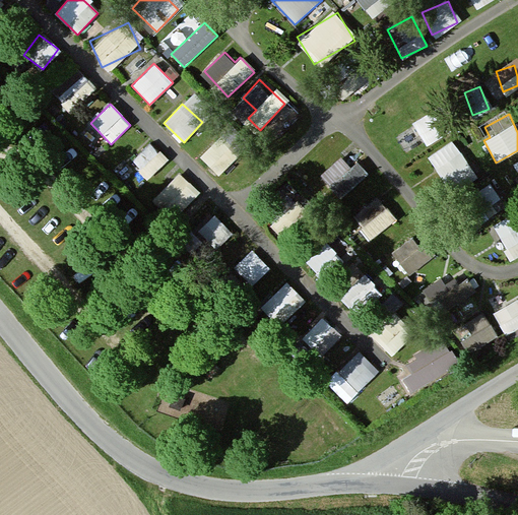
[(218,138),(200,155),(217,176),(237,158),(218,138)]
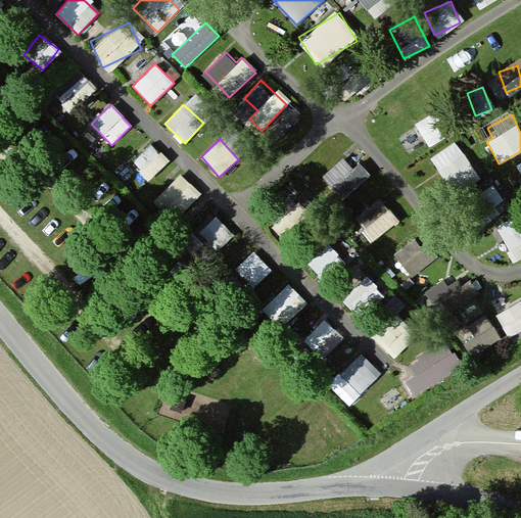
[(452,195),(478,183),(460,141),(433,153),(452,195)]
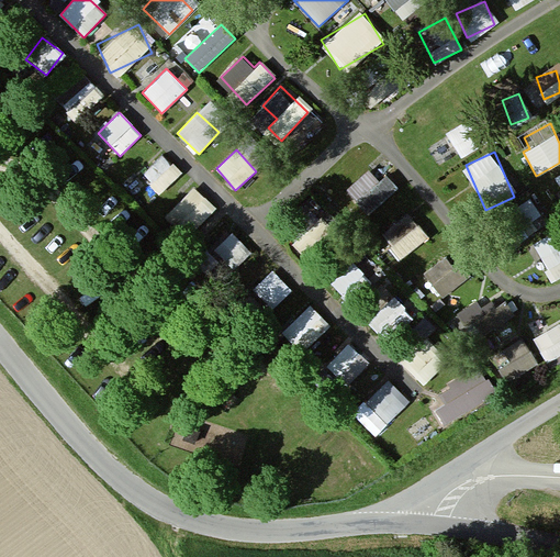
[(161,191),(179,171),(161,155),(143,175),(161,191)]
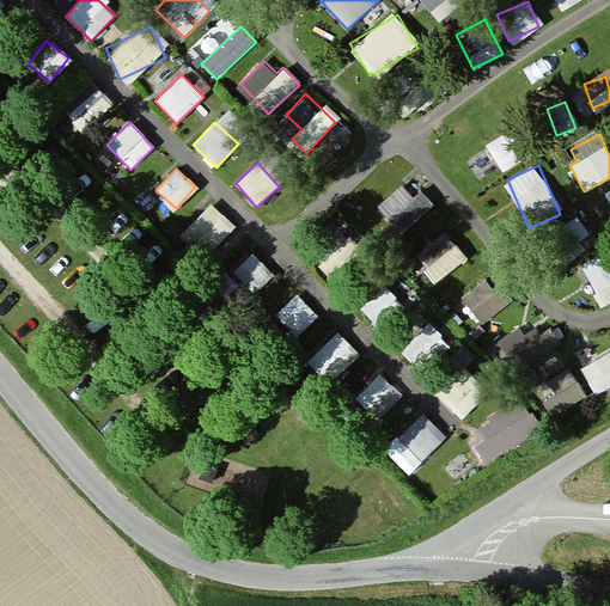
[(403,182),(376,207),(401,233),(428,208),(403,182)]
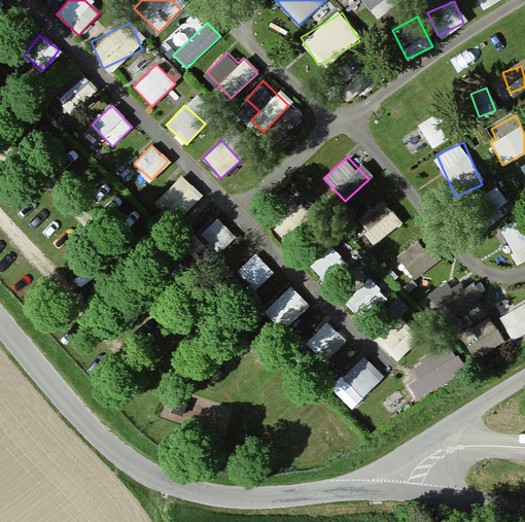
[(177,218),(202,196),(183,175),(159,197),(177,218)]
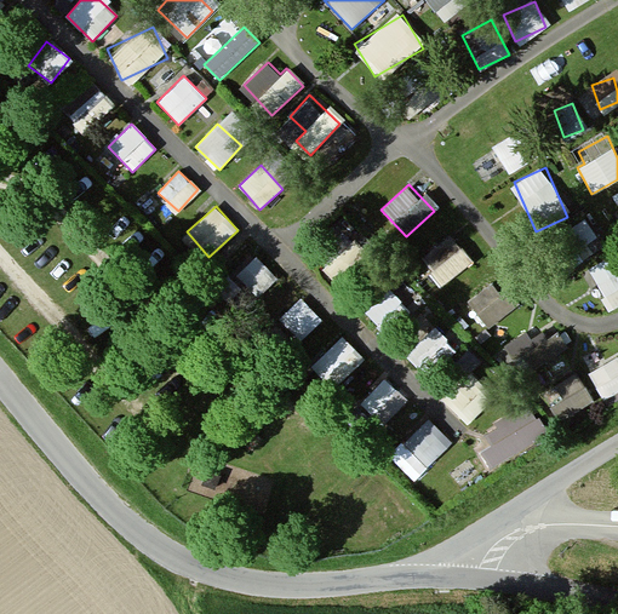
[(450,234),(419,258),(442,286),(473,262),(450,234)]
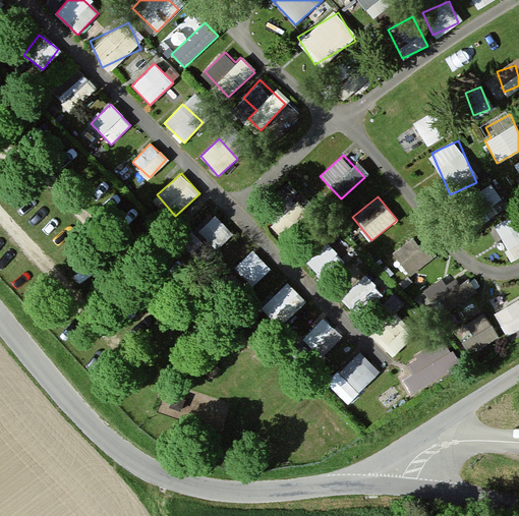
[(465,218),(472,229),(493,216),(485,205),(465,218)]
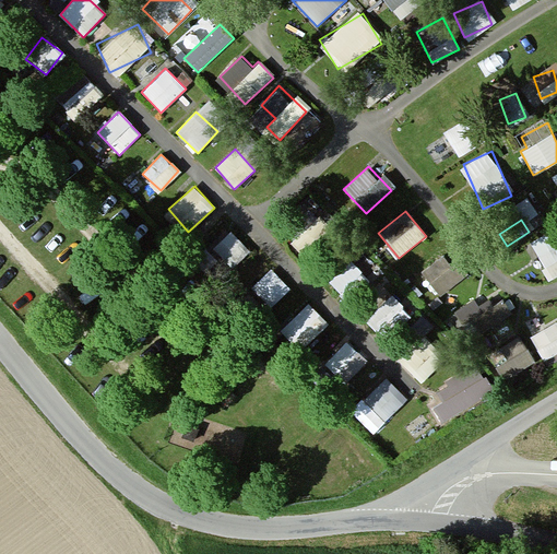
[(213,248),(235,266),(249,248),(228,231),(213,248)]
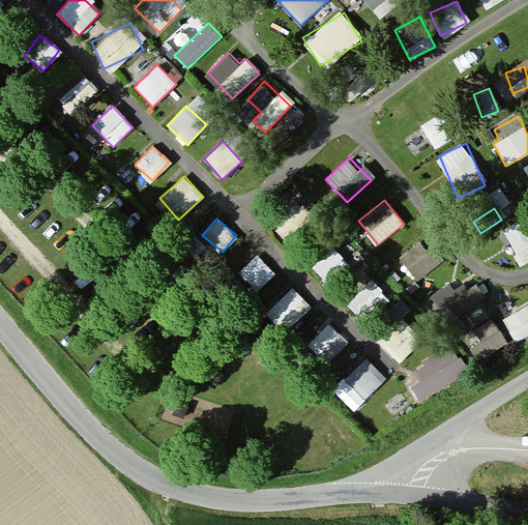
[(398,260),(417,282),(444,257),(424,235),(398,260)]
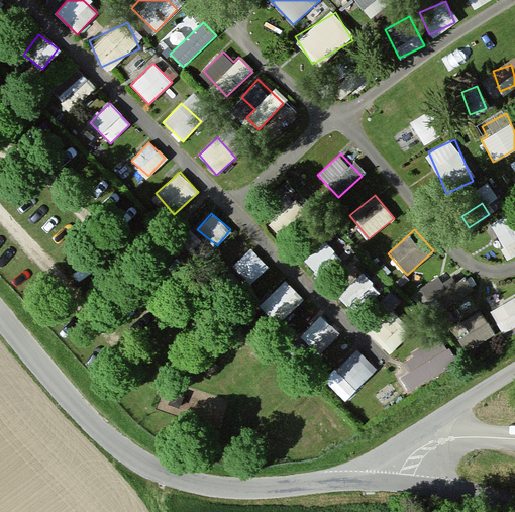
[(233,265),(250,284),(269,268),(251,248),(233,265)]
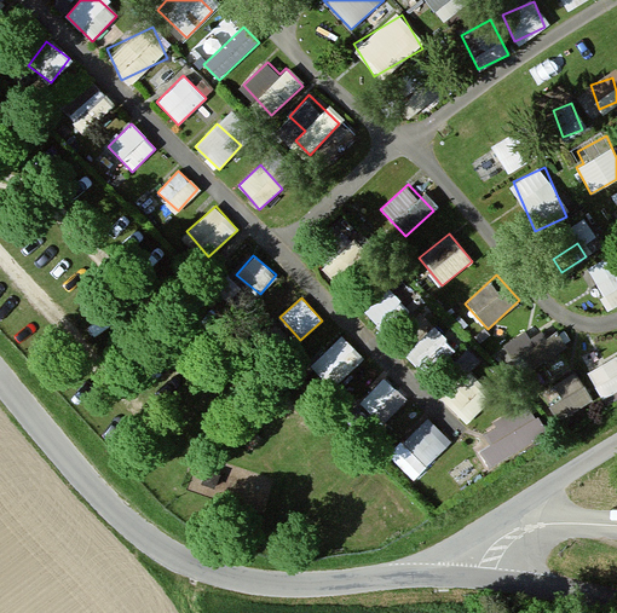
[(431,372),(454,347),(432,328),(409,353),(431,372)]
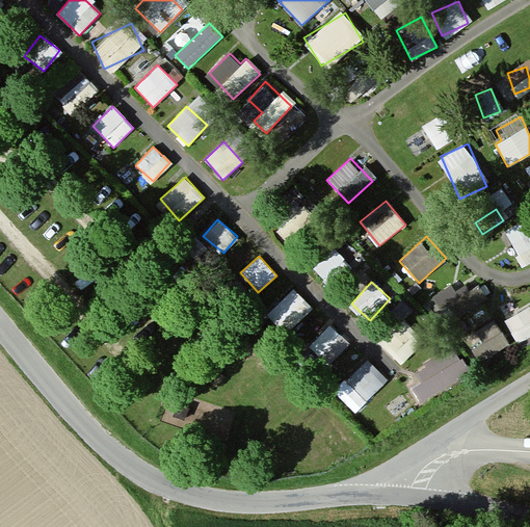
[(529,308),(505,318),(513,339),(529,332),(529,308)]
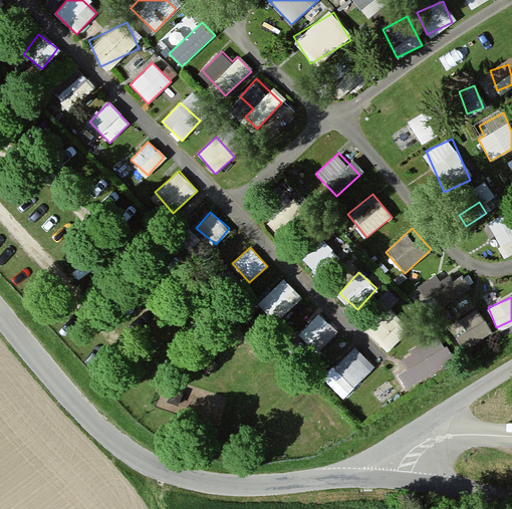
[(478,310),(455,325),(469,347),(492,332),(478,310)]
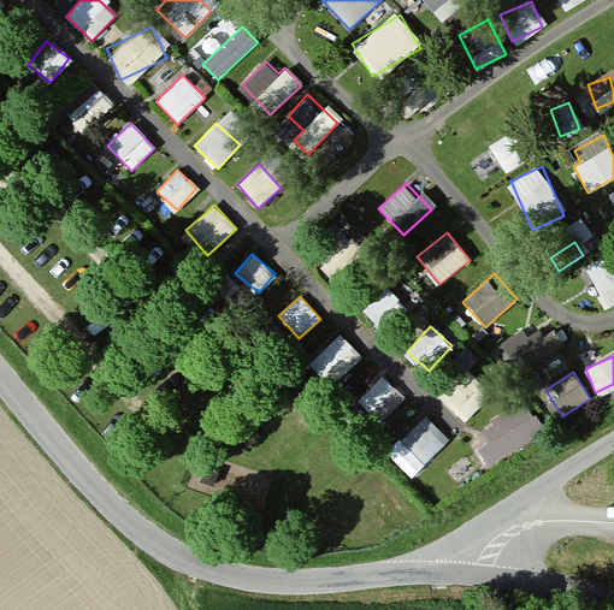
[(440,397),(462,421),(488,398),(465,373),(440,397)]
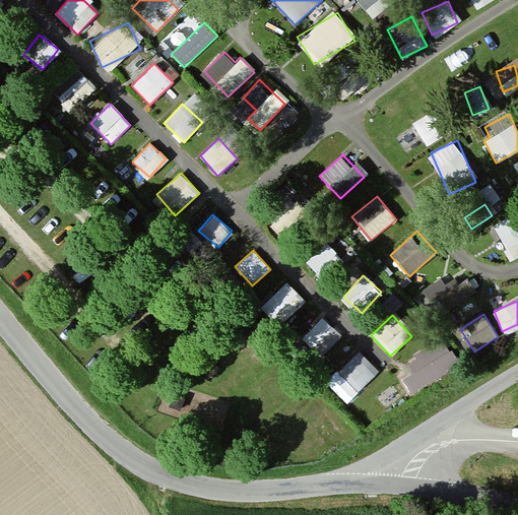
[(348,404),(380,371),(355,349),(325,382),(348,404)]
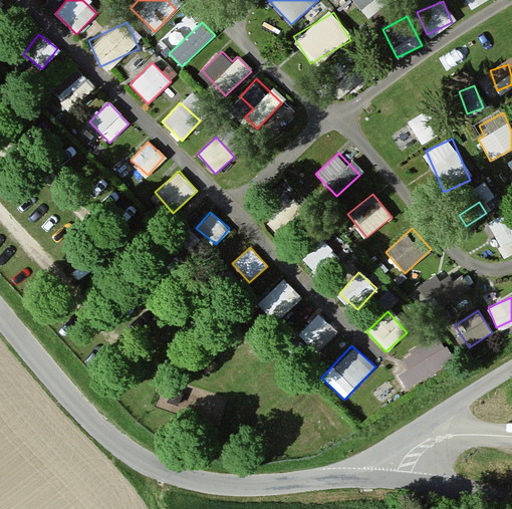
[(392,367),(404,390),(442,367),(429,345),(392,367)]
